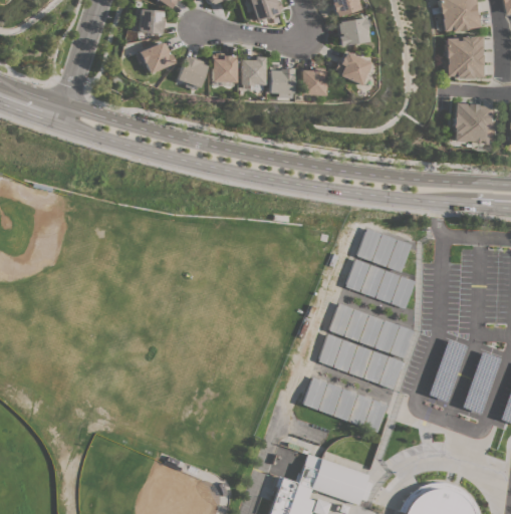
[(159,0),(181,0),(181,1),(179,0),(176,0),(177,1),(172,9),(159,0)]
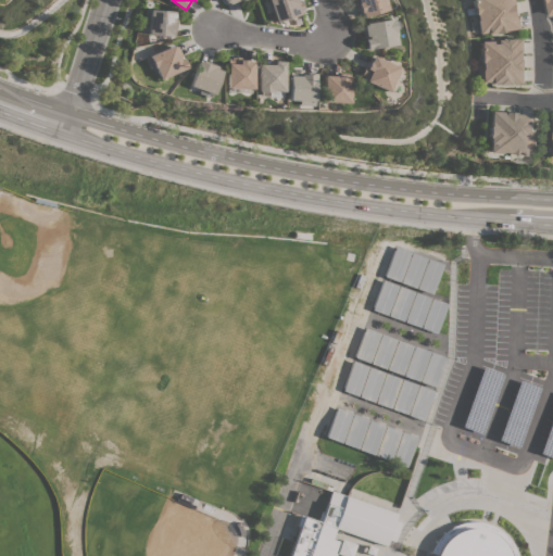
[(278,23),(271,0),(299,0),(299,1),(303,0),(306,10),(304,11),(305,13),(278,23)]
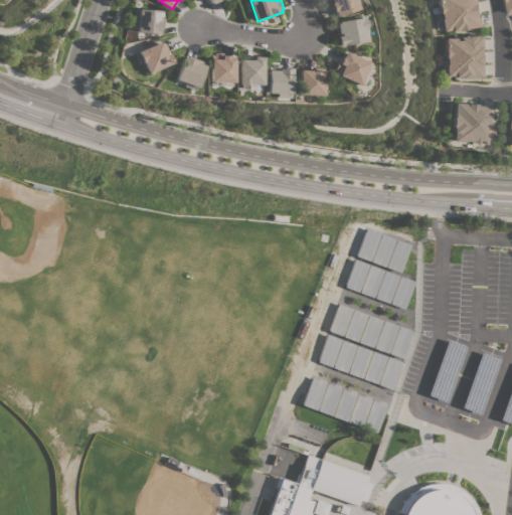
[(355,0),(359,9),(337,17),(335,12),(334,12),(332,5),(330,6),(327,0),(355,0)]
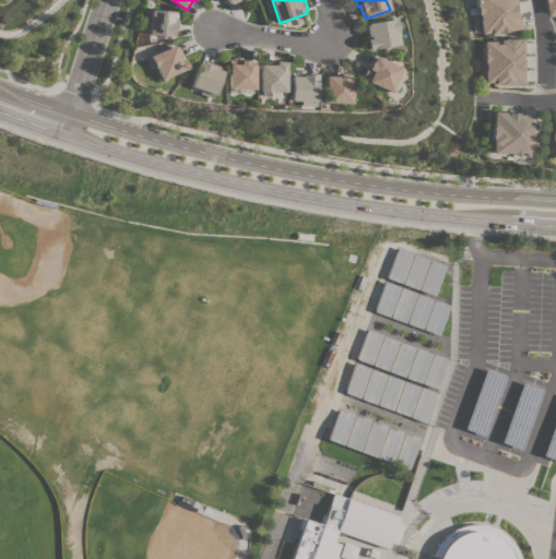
[(522,0),(528,28),(512,31),(512,32),(495,35),(495,33),(486,34),(484,22),(485,22),(484,15),(483,15),(480,0),(522,0)]
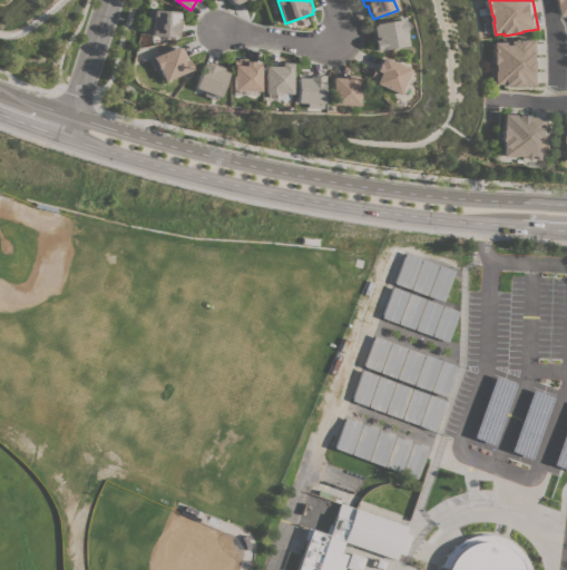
[(154,36),(156,10),(182,12),(182,17),(184,18),(184,25),(182,25),(182,32),(181,32),(179,38),(154,36)]
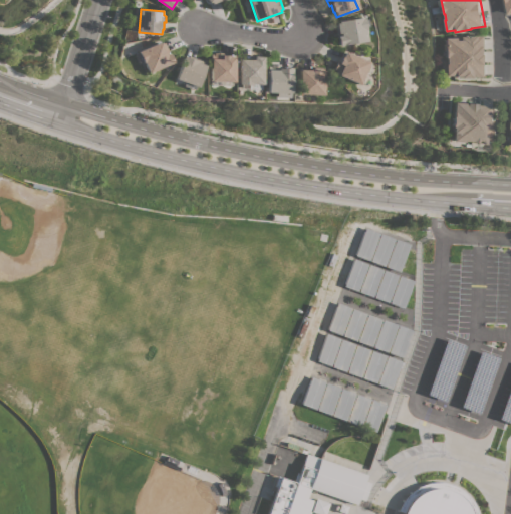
[(363,17),(363,20),(367,19),(368,27),(364,27),(365,30),(364,30),(366,41),(338,46),(336,34),(338,33),(336,23),(338,23),(338,22),(363,17)]
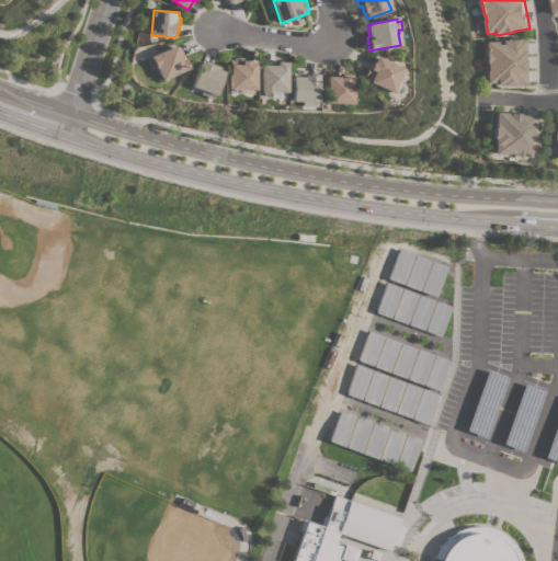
[(532,59),(533,59),(533,70),(532,70),(533,83),(517,83),(517,86),(505,87),(505,84),(499,84),(499,83),(490,83),(490,70),(491,70),(491,64),(490,64),(489,42),(499,42),(499,38),(515,38),(515,39),(532,38),(532,59)]
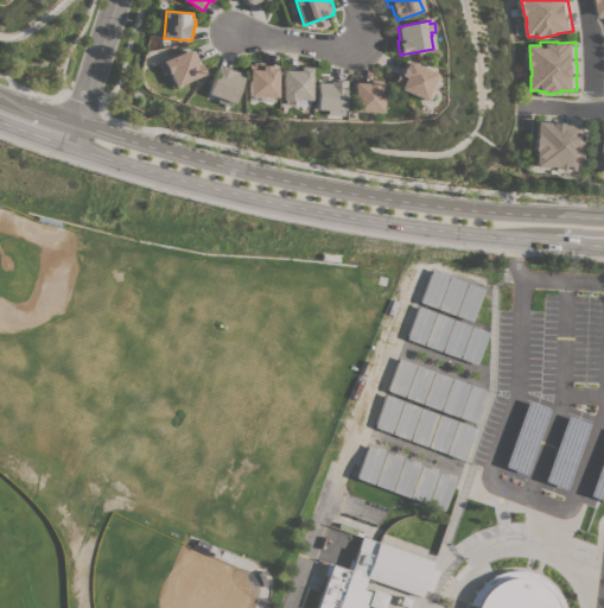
[(177,87),(171,75),(170,73),(165,74),(163,67),(166,64),(165,62),(191,50),(192,52),(195,51),(199,62),(197,62),(198,65),(203,64),(207,75),(177,87)]
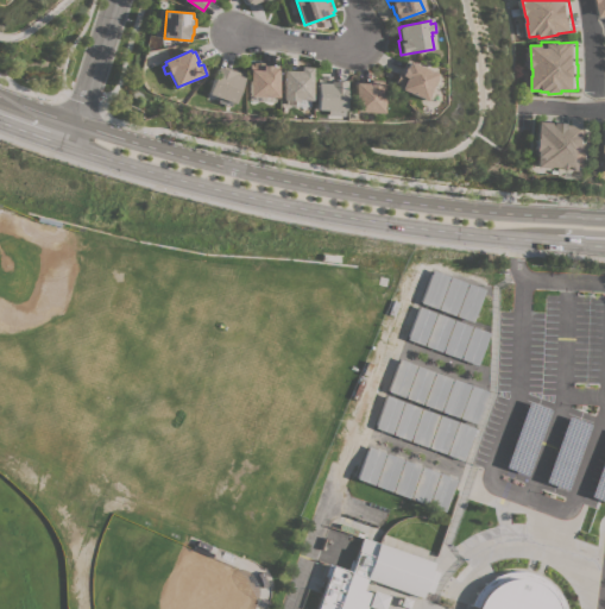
[(399,89),(401,87),(395,83),(399,74),(401,75),(404,68),(405,68),(408,62),(436,74),(429,90),(433,92),(429,100),(426,99),(424,101),(399,89)]
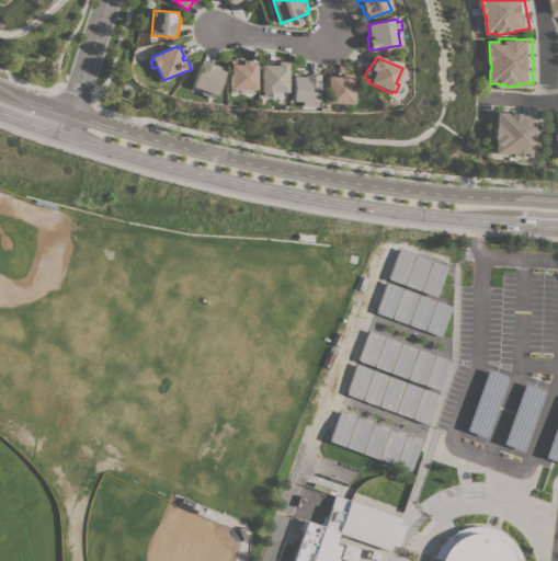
[(231,60),(235,60),(235,58),(246,58),(246,60),(252,61),(258,63),(257,90),(240,89),(240,93),(231,93),(231,89),(230,89),(231,60)]
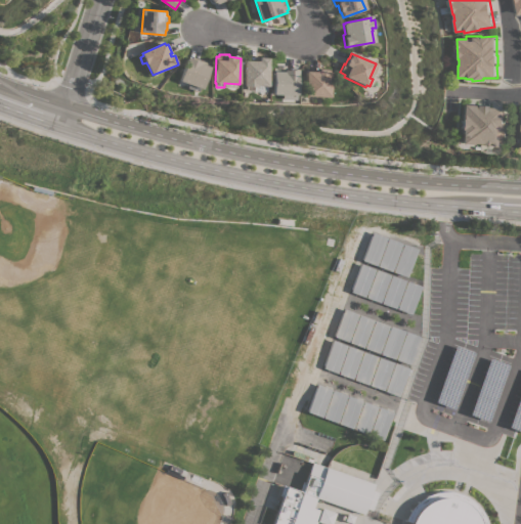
[(188,57),(191,59),(192,57),(200,60),(199,61),(201,62),(202,60),(211,63),(202,89),(200,89),(199,92),(187,88),(189,85),(180,81),(188,57)]
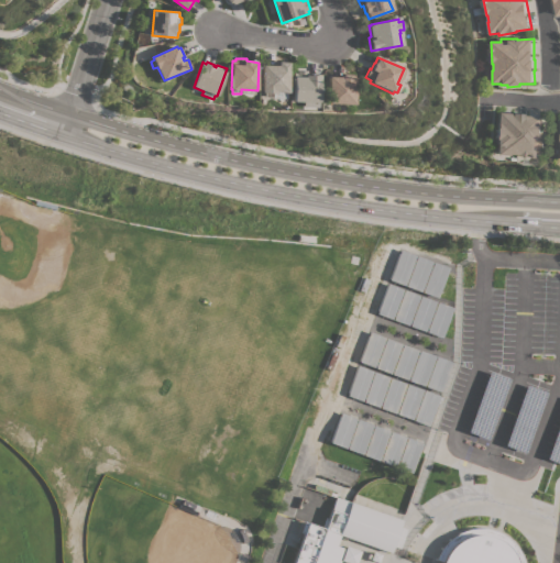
[(263,65),(280,66),(280,62),(291,63),(288,92),(287,92),(287,99),(284,98),(283,99),(282,99),(281,100),(277,99),(276,98),(275,98),(273,98),(264,97),(264,92),(262,92),(263,65)]
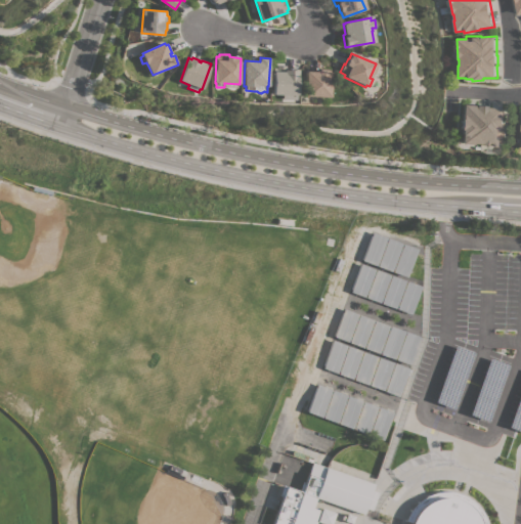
[(274,68),(277,68),(277,67),(287,67),(287,71),(290,71),(290,70),(299,70),(298,77),(297,77),(297,100),(283,99),(283,95),(273,95),(274,68)]
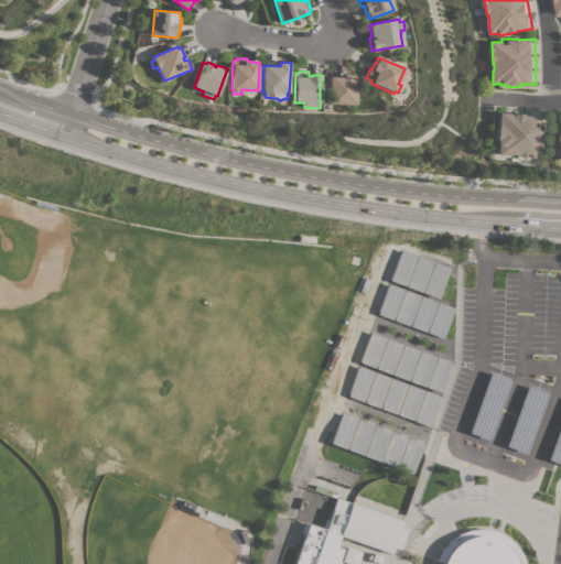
[(328,104),(330,77),(343,77),(343,75),(356,75),(356,80),(355,80),(355,105),(328,104)]
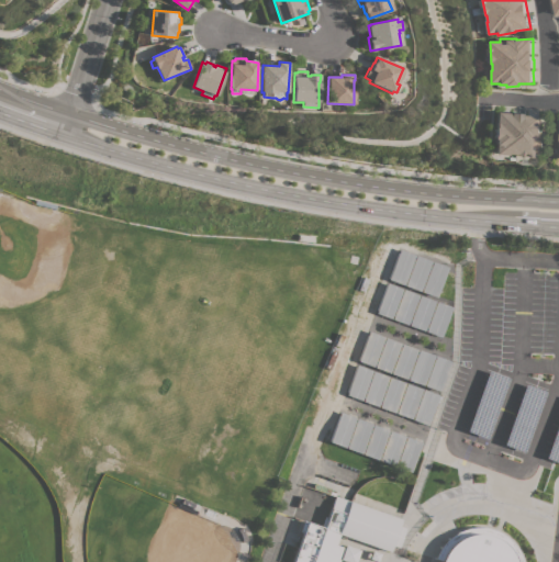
[(517,156),(518,155),(511,155),(499,155),(499,146),(498,145),(499,139),(496,139),(498,127),(499,127),(500,113),(544,115),(544,123),(543,123),(543,132),(544,132),(543,148),(539,148),(539,157),(517,156)]
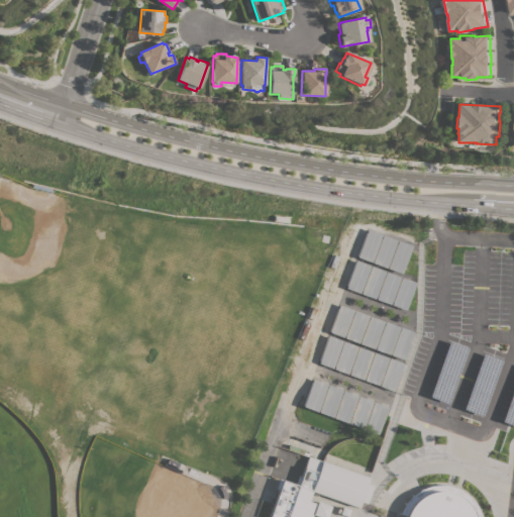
[(372,229),(385,234),(375,263),(361,257),(372,229)]
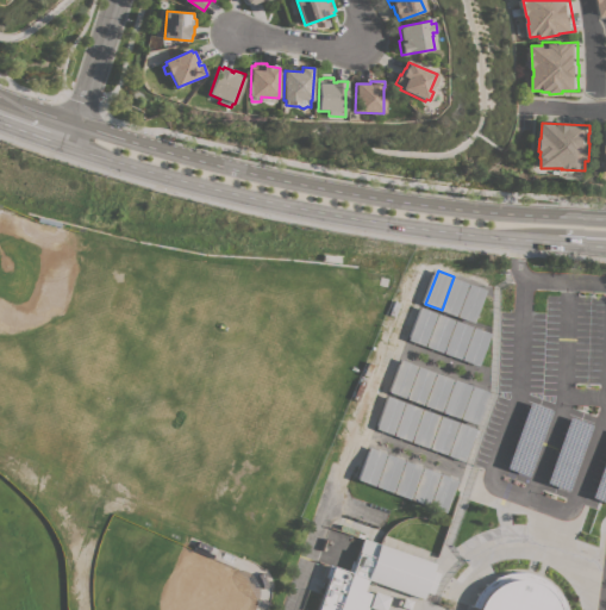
[(456,278),(472,284),(460,317),(443,311),(456,278)]
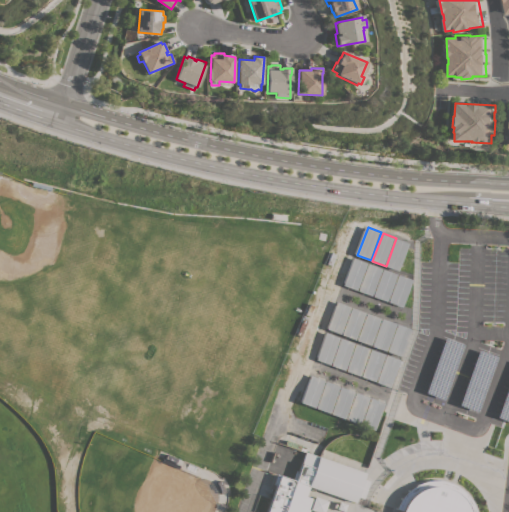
[(398,238),(411,243),(401,271),(387,266),(398,238)]
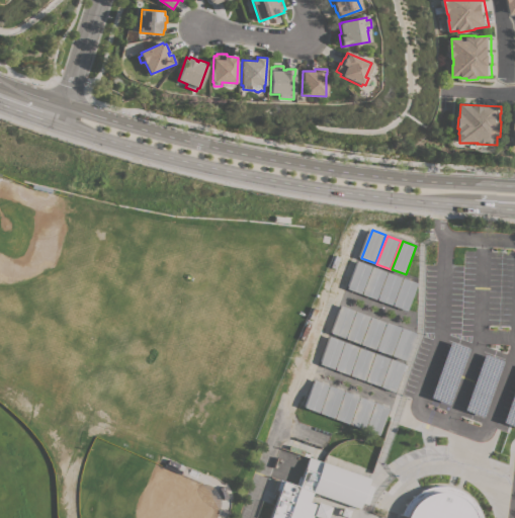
[(360,261),(374,266),(364,294),(350,289),(360,261)]
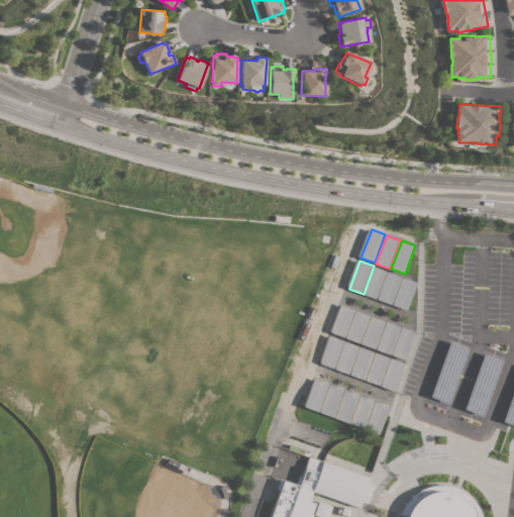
[(375,267),(389,272),(379,299),(365,294),(375,267)]
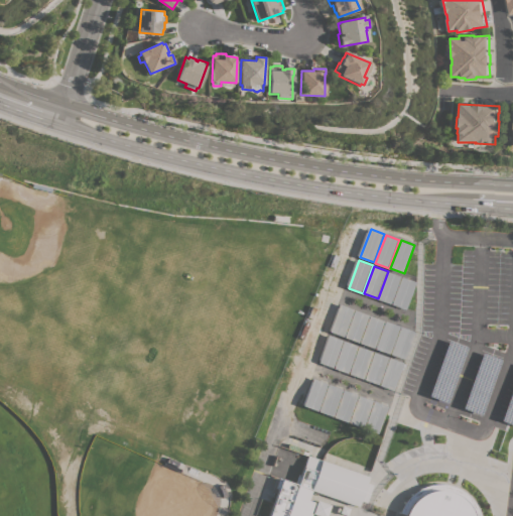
[(389,271),(403,276),(393,304),(380,299),(389,271)]
